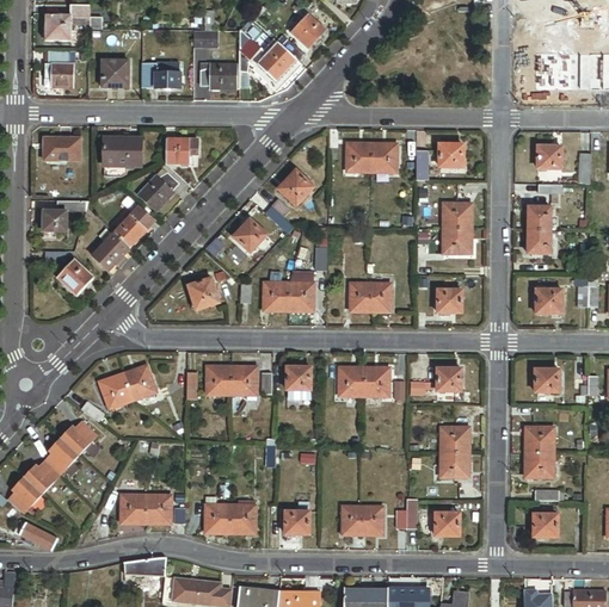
[(88,4),(68,4),(68,14),(69,14),(69,16),(88,16),(88,14),(88,4)]
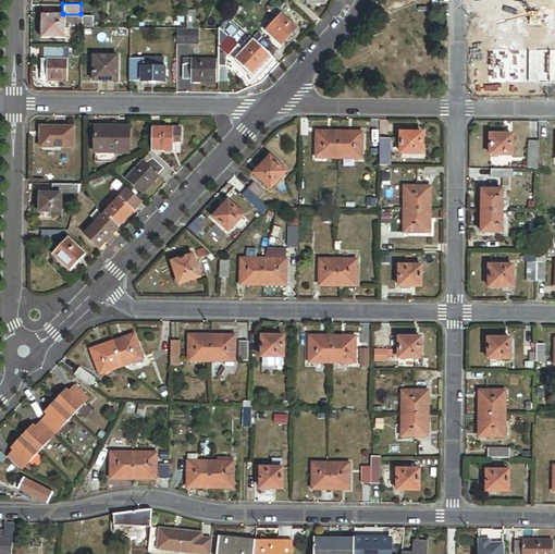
[(274,19),(264,28),(280,42),(296,26),(280,12),(274,19)]
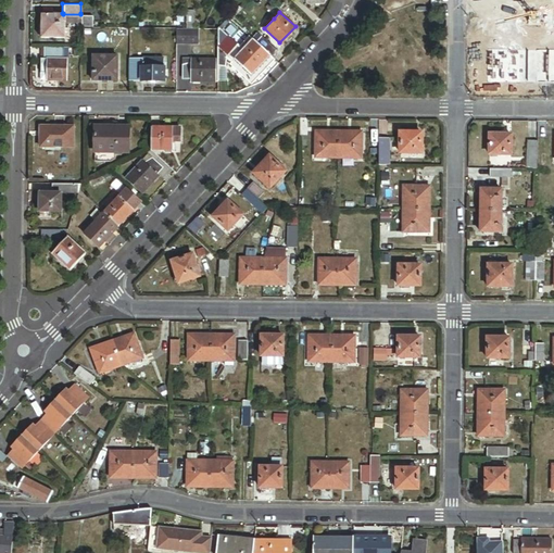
[(63,22),(63,14),(63,13),(62,13),(39,13),(39,36),(63,36),(63,22)]
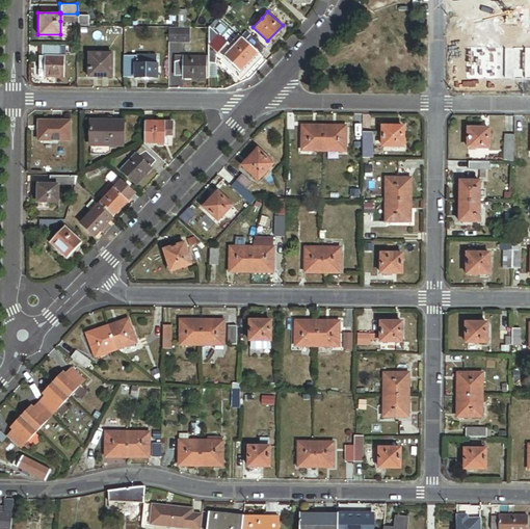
[(87,12),(77,12),(77,14),(77,24),(87,24),(87,12)]
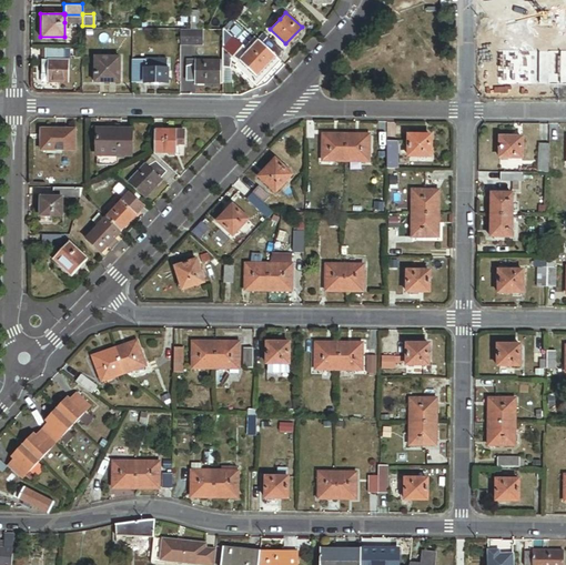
[(64,14),(64,22),(77,22),(77,26),(82,26),(82,14),(64,14)]
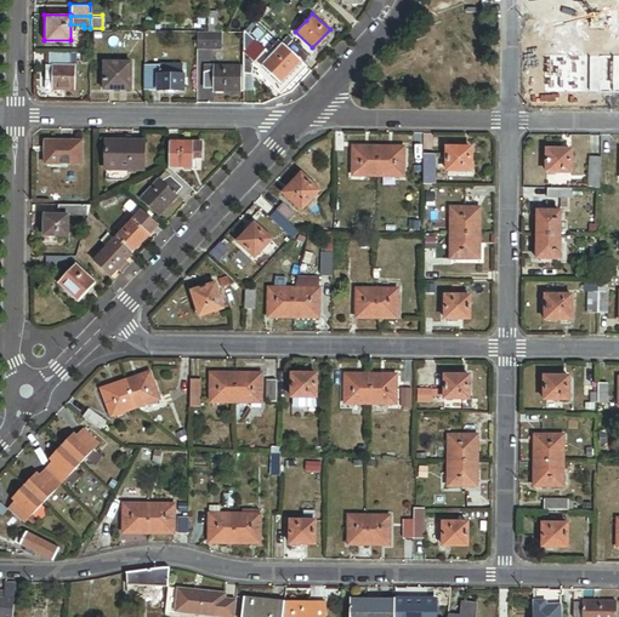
[(254,16),(243,28),(265,47),(271,53),(282,43),(254,16)]
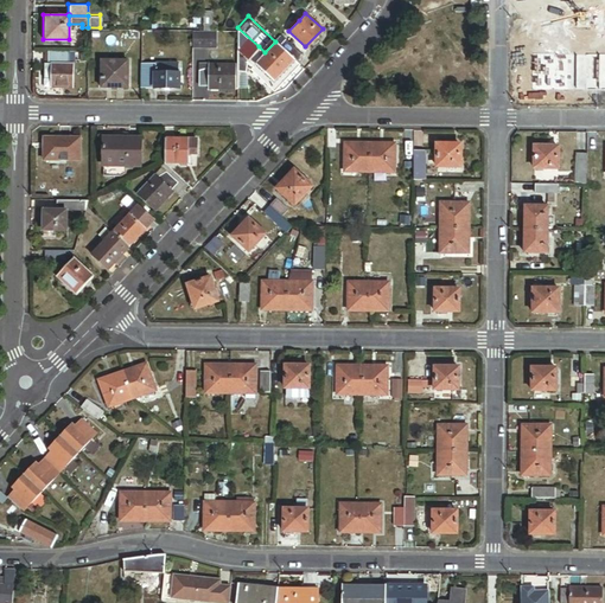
[(286,29),(288,31),(299,20),(297,19),(286,29)]
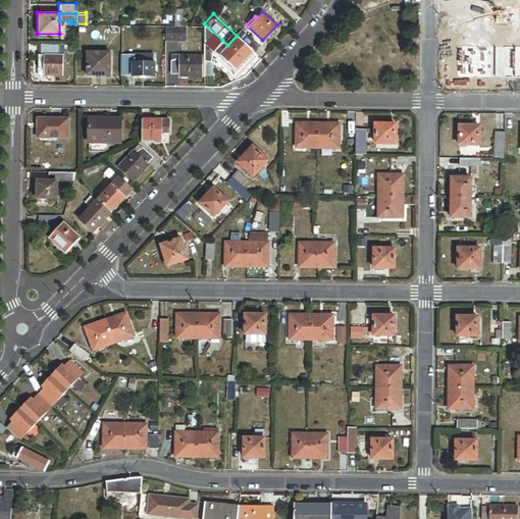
[(185,39),(185,24),(164,24),(164,39),(185,39)]
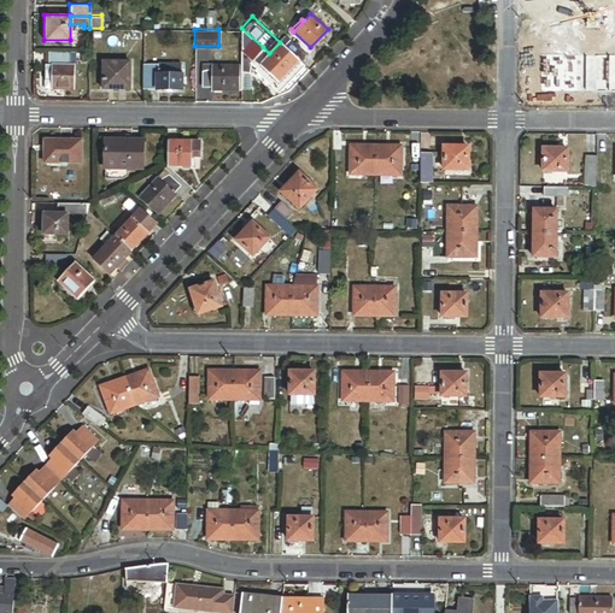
[(285,47),(292,40),(286,35),(280,42),(285,47)]
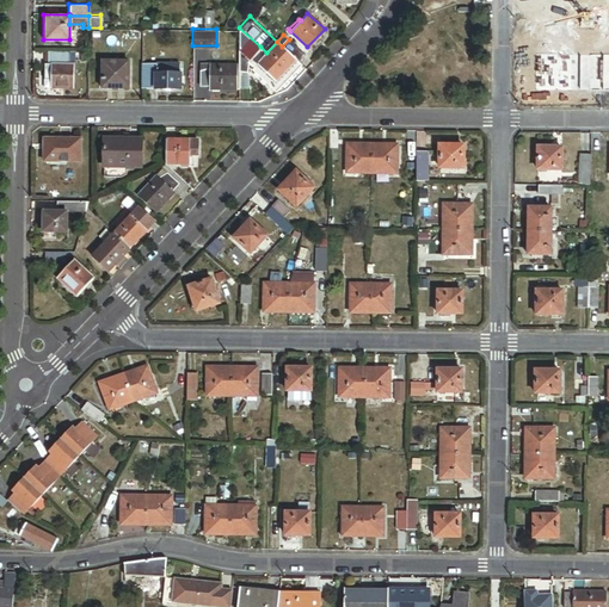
[(289,41),(283,48),(296,59),(302,53),(289,41)]
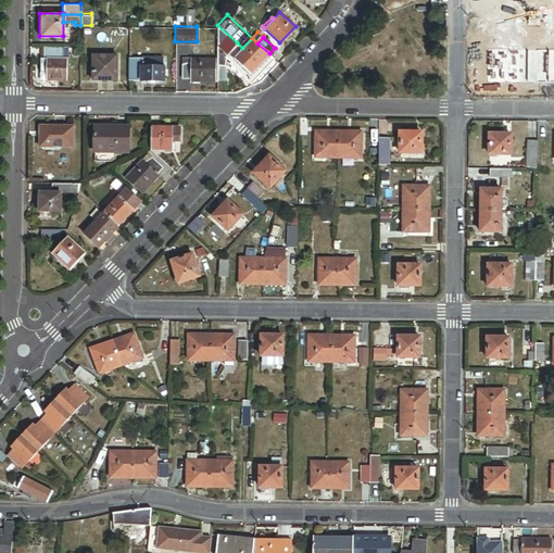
[(224,64),(225,59),(228,57),(230,59),(228,61),(247,78),(247,77),(251,74),(254,77),(273,58),(269,53),(257,44),(256,42),(252,38),(242,48),(237,42),(226,54),(216,54),(216,64),(224,64)]
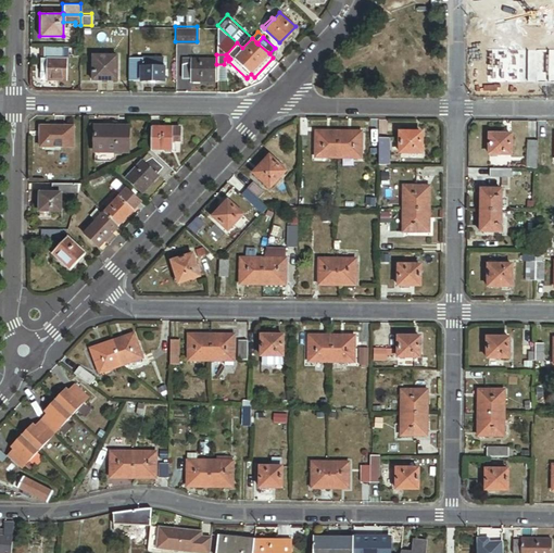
[(65,78),(65,46),(42,45),(42,57),(39,57),(39,78),(65,78)]
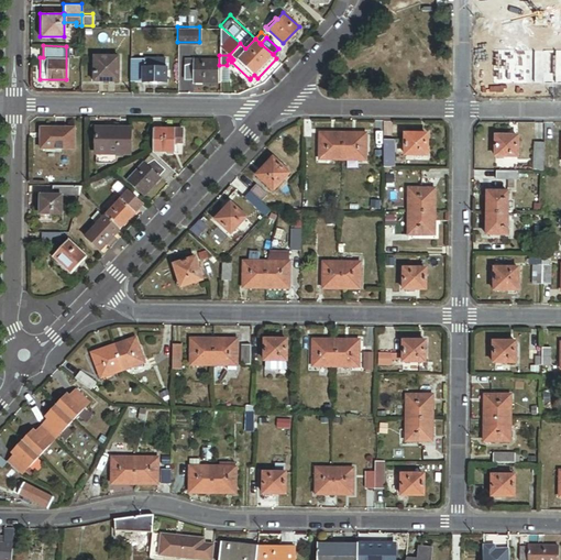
[(118,54),(92,54),(92,79),(117,79),(118,54)]
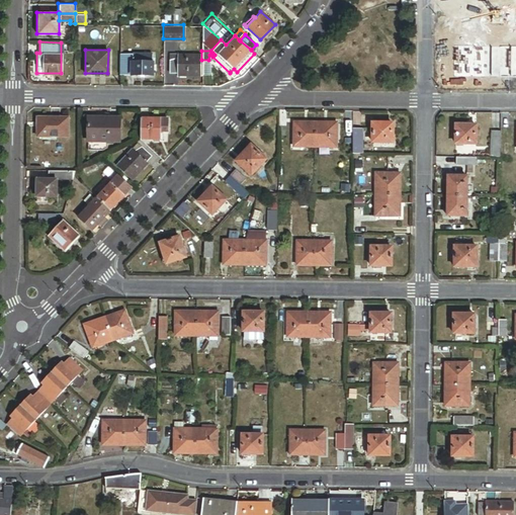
[(151,53),(119,53),(119,74),(151,74),(151,69),(154,69),(154,64),(151,64),(151,53)]
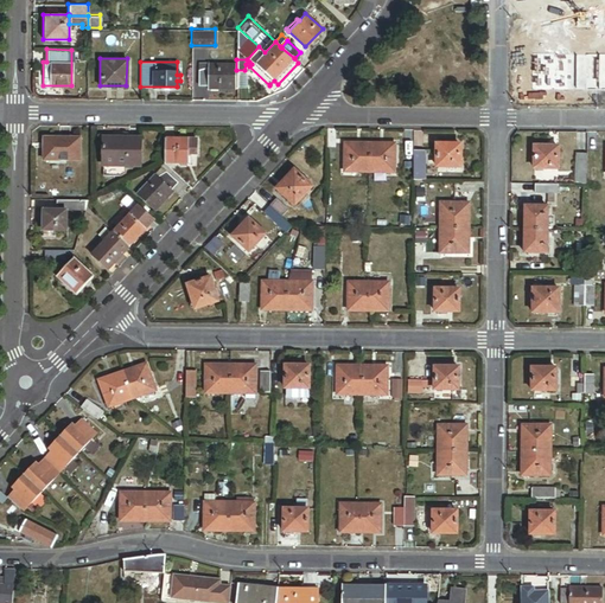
[(235,62),(208,62),(208,84),(208,87),(234,88),(235,62)]
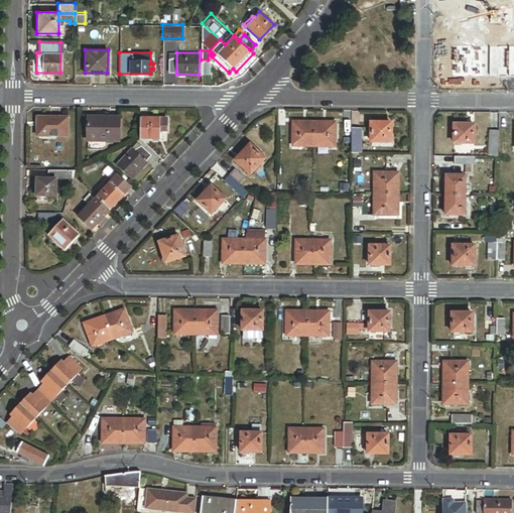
[(66,116),(35,115),(35,134),(66,135),(66,116)]
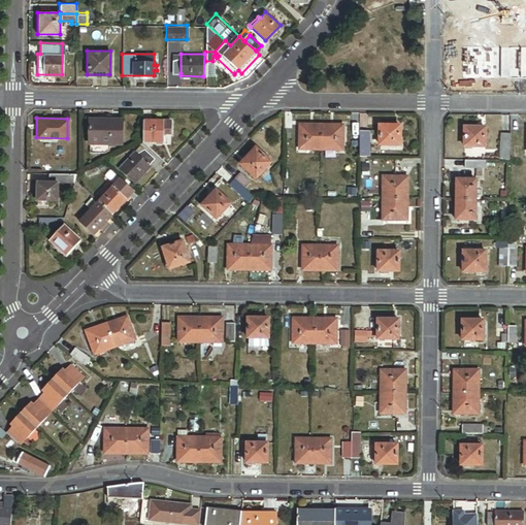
[(121,119),(105,119),(105,121),(89,121),(89,141),(120,141),(121,119)]
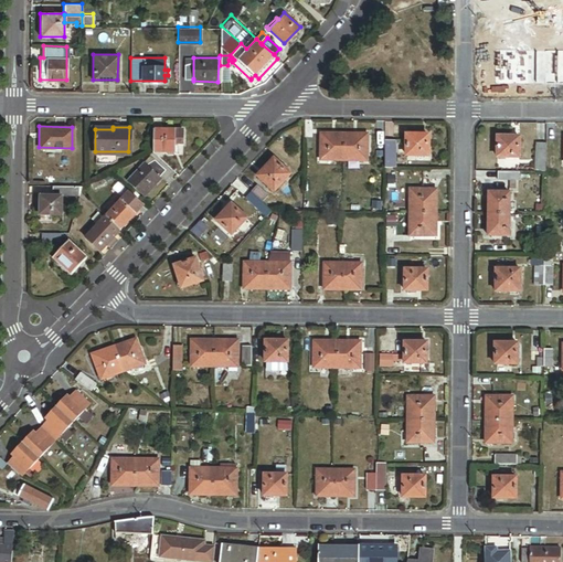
[(173,127),(151,127),(151,150),(172,150),(172,141),(173,127)]
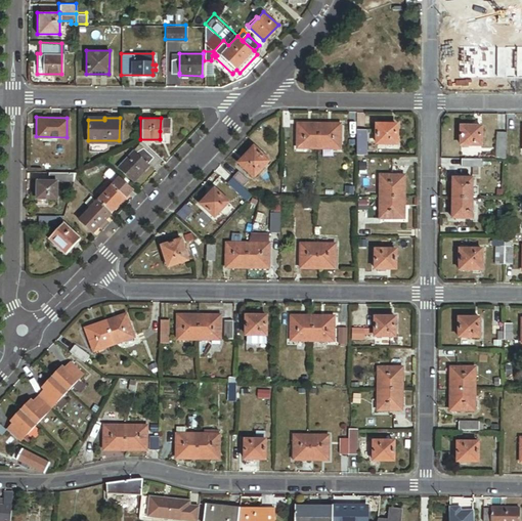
[(317,146),(317,123),(296,123),(296,145),(317,146)]
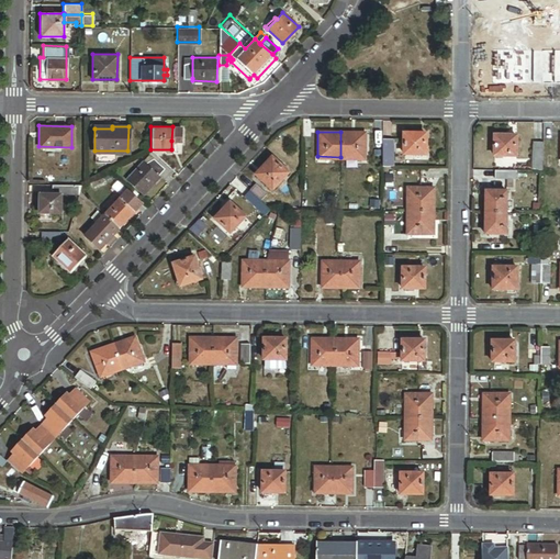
[(364,132),(340,132),(340,157),(364,157),(364,132)]
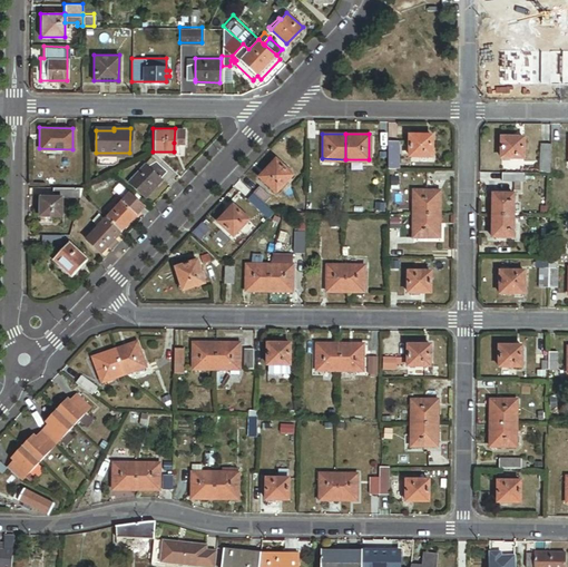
[(431,134),(409,134),(409,155),(431,155),(431,134)]
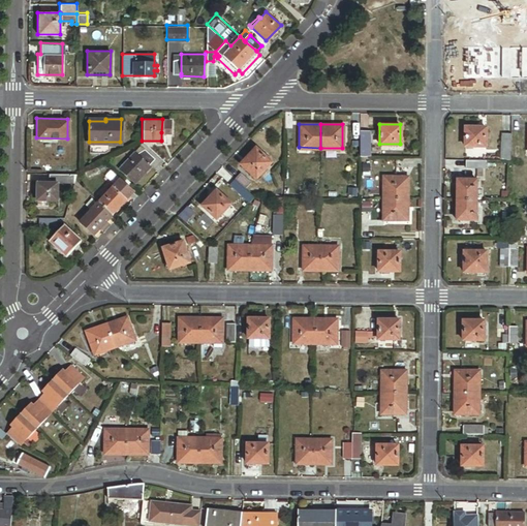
[(485,125),(464,125),(464,144),(484,145),(485,125)]
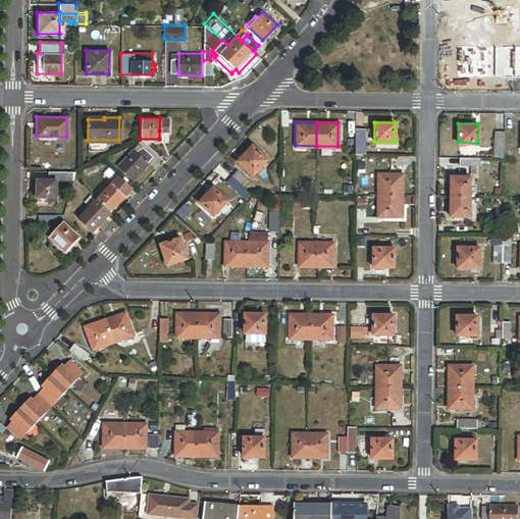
[(364,127),(354,127),(354,153),(364,153),(364,127)]
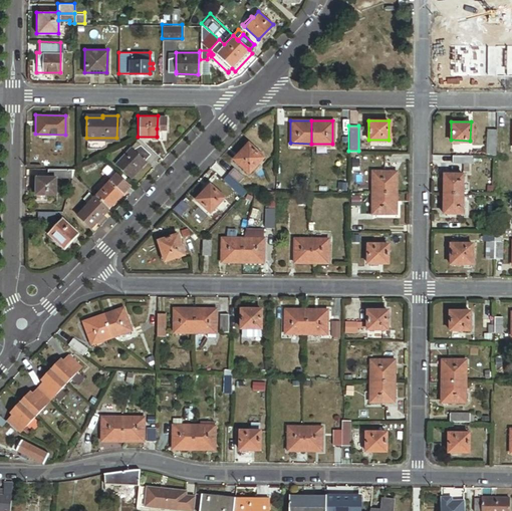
[(495,154),(495,128),(486,128),(486,154),(495,154)]
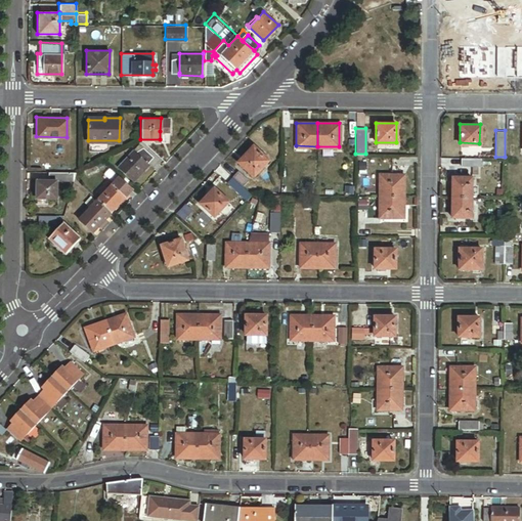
[(352,136),(344,136),(343,153),(352,154),(352,136)]
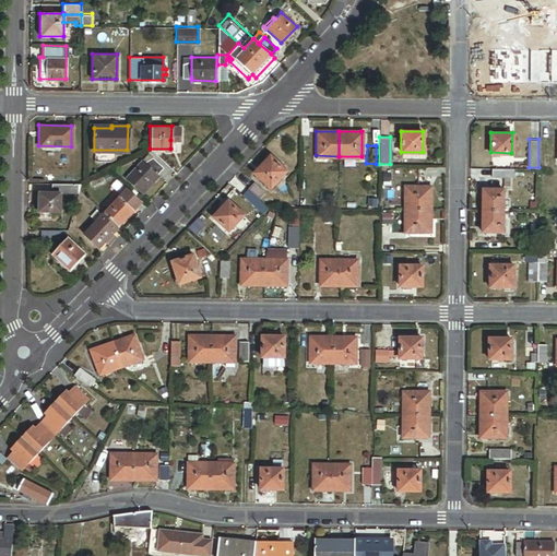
[(141,158),(145,163),(152,157),(147,153),(141,158)]
